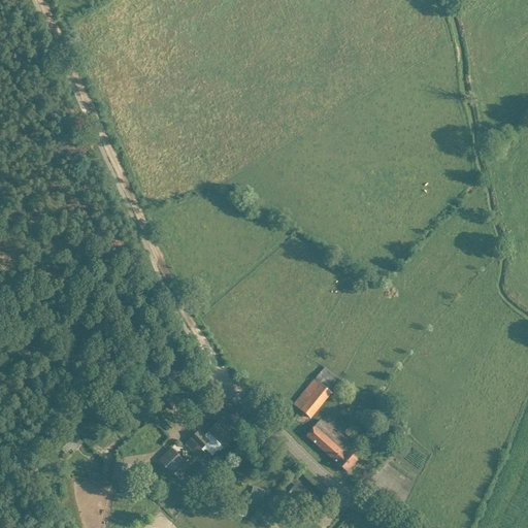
[(324,368),(300,397),(294,405),(309,418),(339,381),(324,368)]
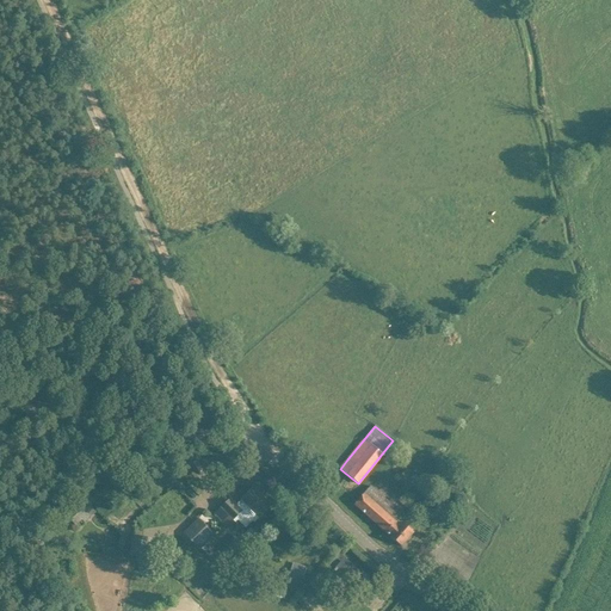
[(133,467),(134,467),(137,463),(139,466),(148,457),(142,450),(140,451),(134,445),(125,454),(128,456),(125,458),(133,467)]
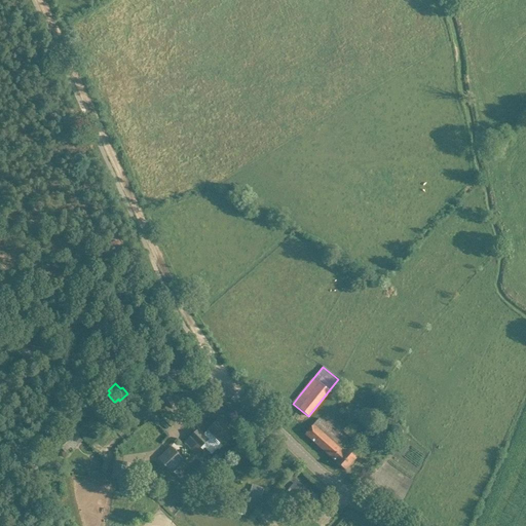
[(92,408),(101,401),(94,392),(85,401),(92,408)]
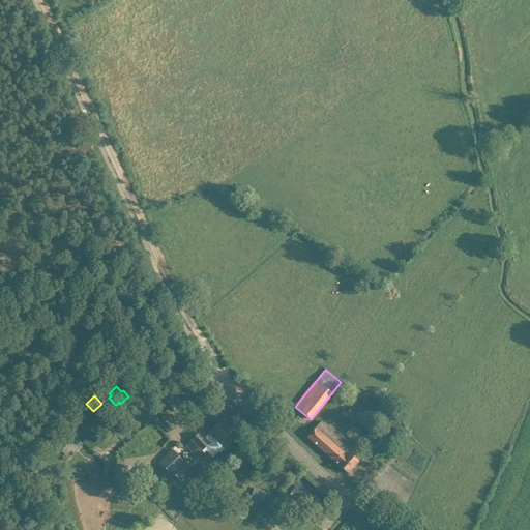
[(344,449),(348,445),(352,440),(344,434),(343,435),(340,433),(337,436),(322,421),(307,438),(348,474),(358,462),(344,449)]
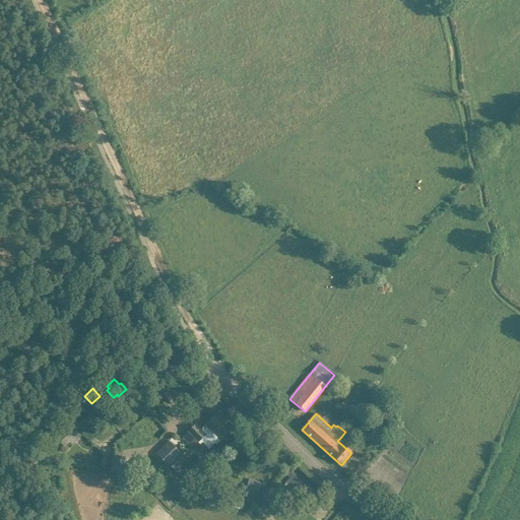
[(217,444),(223,437),(231,430),(215,414),(201,430),(196,425),(183,438),(194,449),(199,444),(198,443),(207,435),(217,444)]
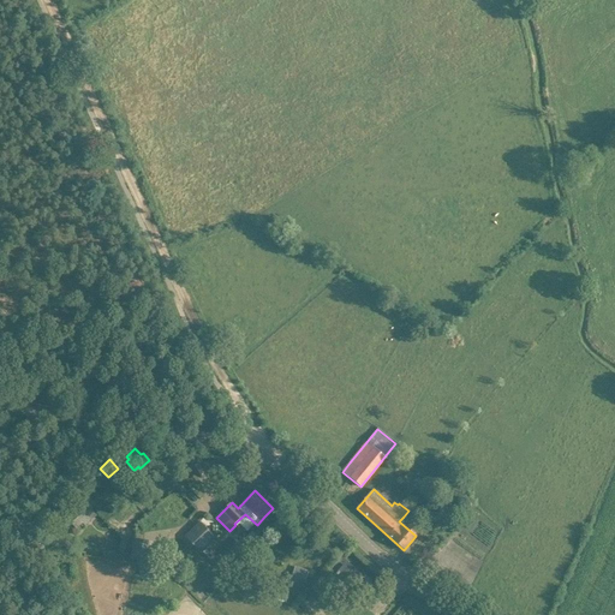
[(199,524),(185,537),(199,551),(214,538),(199,524)]
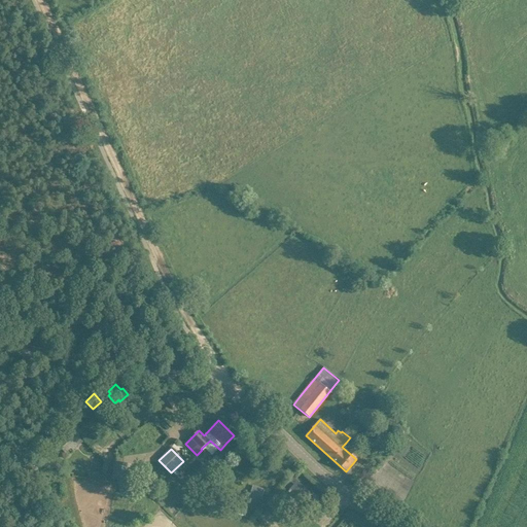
[(270,459),(274,454),(269,451),(265,456),(270,459)]
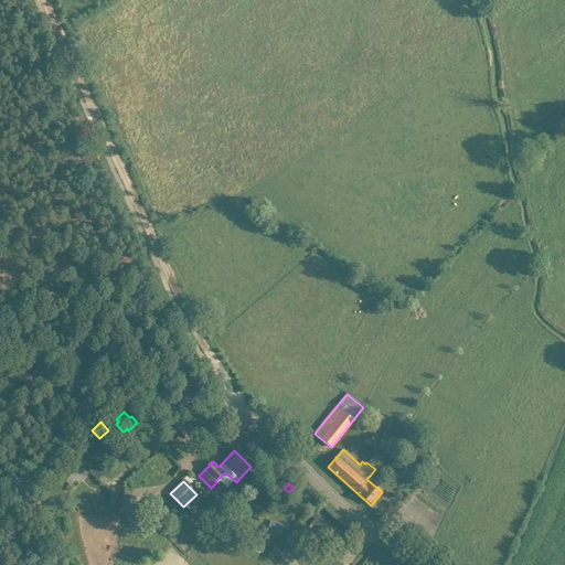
[(124,496),(120,512),(134,515),(136,515),(139,499),(135,498),(124,496)]
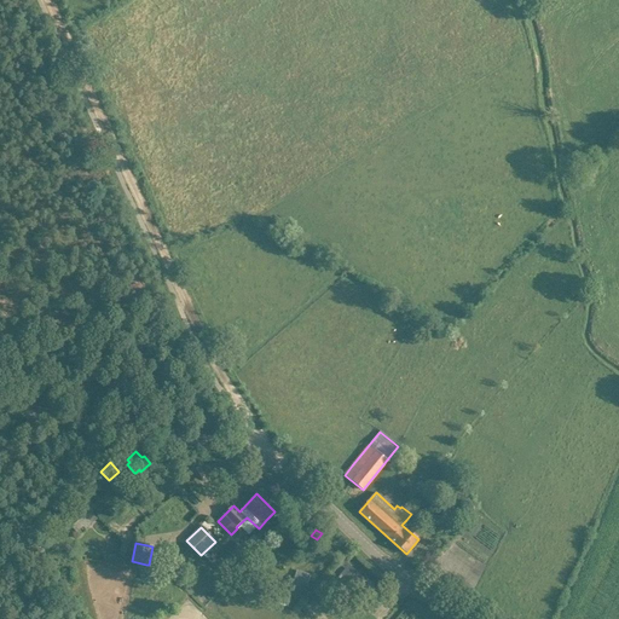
[(345,570),(334,583),(337,586),(348,595),(354,588),(363,578),(346,563),(345,562),(341,566),(341,567),(345,570)]
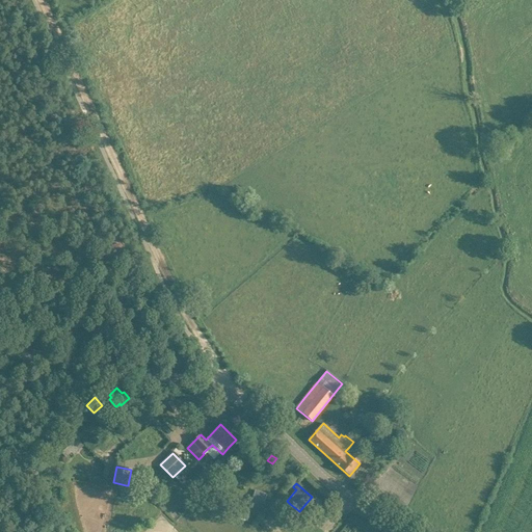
[(251,502),(249,507),(262,511),(263,505),(267,506),(273,501),(266,499),(267,495),(255,490),(253,498),(250,498),(249,501),(251,502)]
